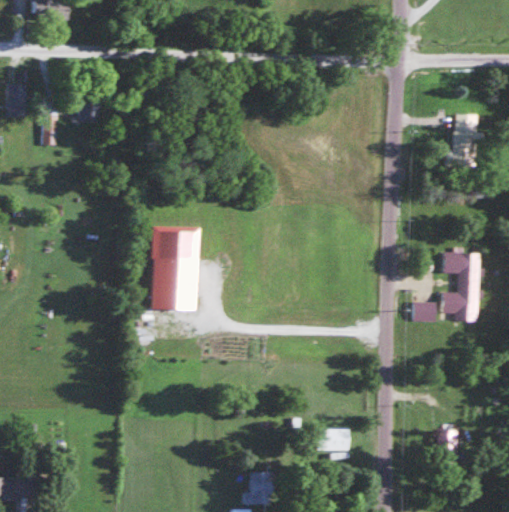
[(36,0),(37,19),(72,19),(71,0),(36,0)]
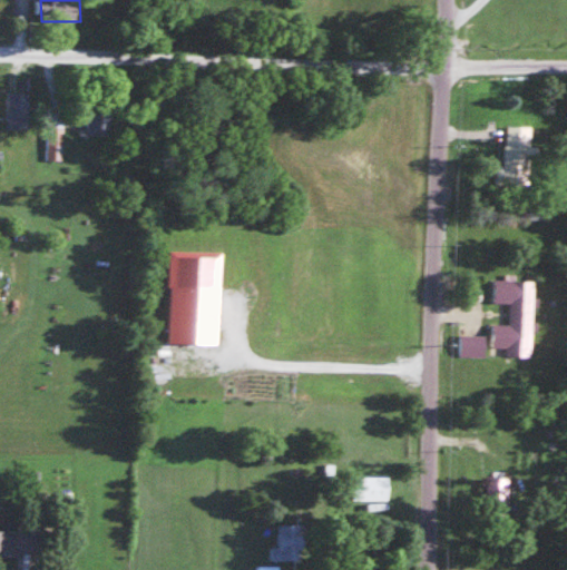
[(32,128),(31,91),(9,91),(9,128),(32,128)]
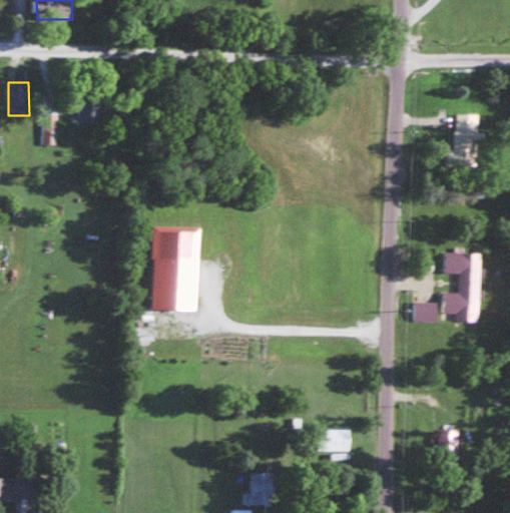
[(77,97),(76,119),(94,119),(95,98),(77,97)]
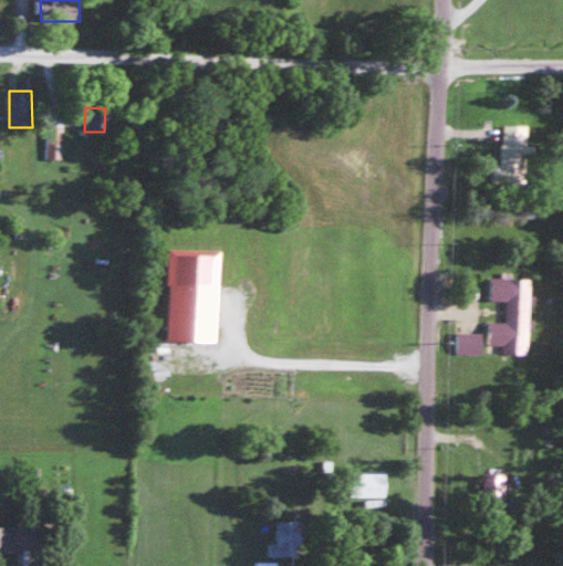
[(496,164),(496,182),(527,184),(528,157),(535,157),(535,146),(528,146),(529,126),(503,125),(502,165),(496,164)]
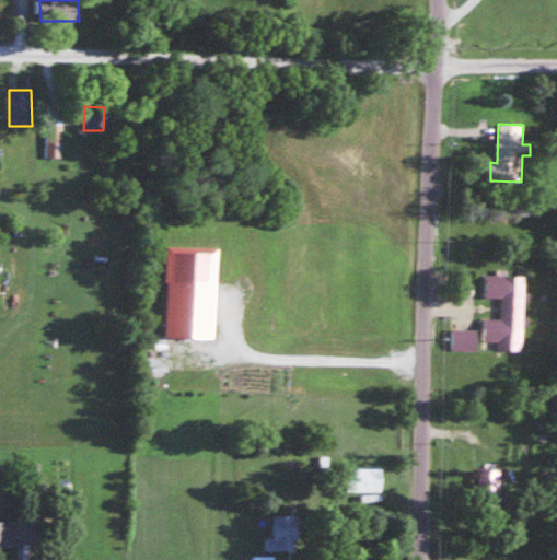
[(219,247),(170,246),(167,337),(217,338),(219,247)]
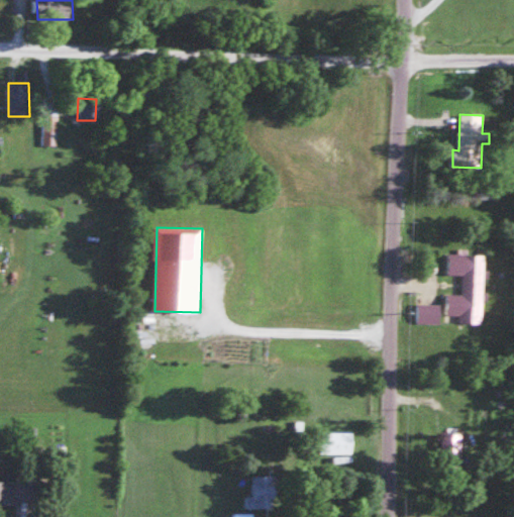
[(485,324),(487,255),(450,254),(450,275),(466,275),(465,295),(449,295),(449,316),(461,317),(461,323),(485,324)]
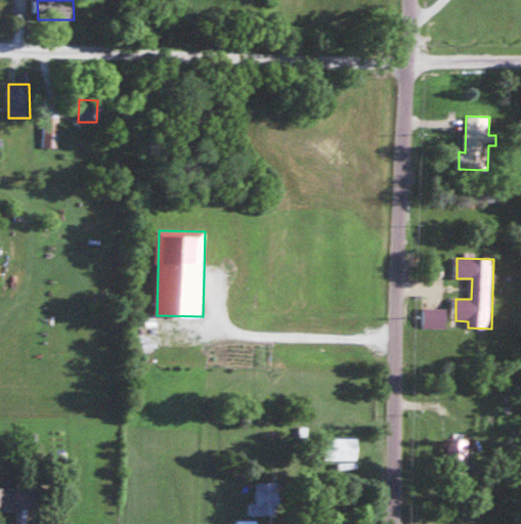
[(425,329),(449,329),(449,309),(425,309),(425,329)]
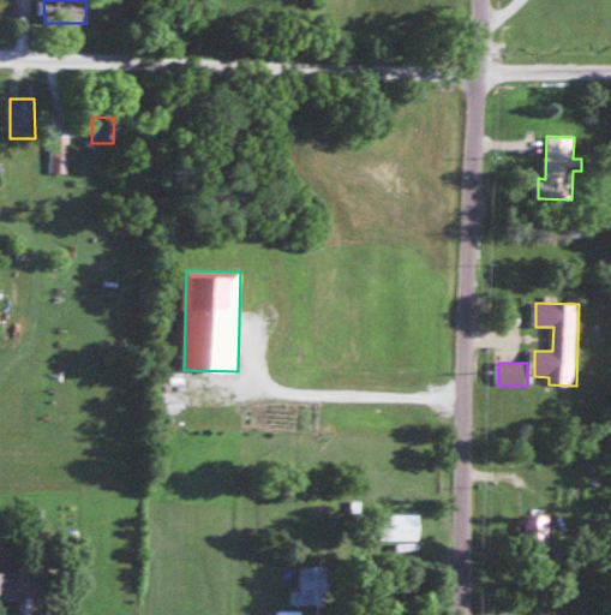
[(420,541),(420,514),(383,514),(383,541),(420,541)]
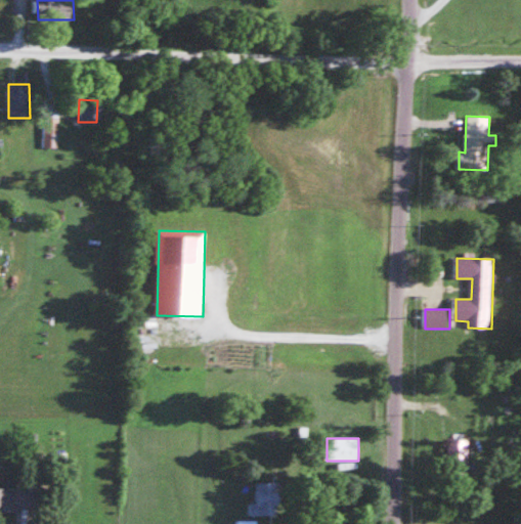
[(468,440),(454,440),(454,471),(468,471),(468,440)]
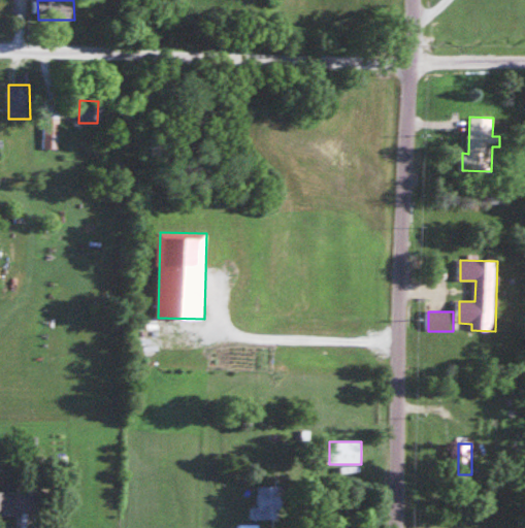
[(0,489),(0,520),(38,521),(38,489),(0,489)]
